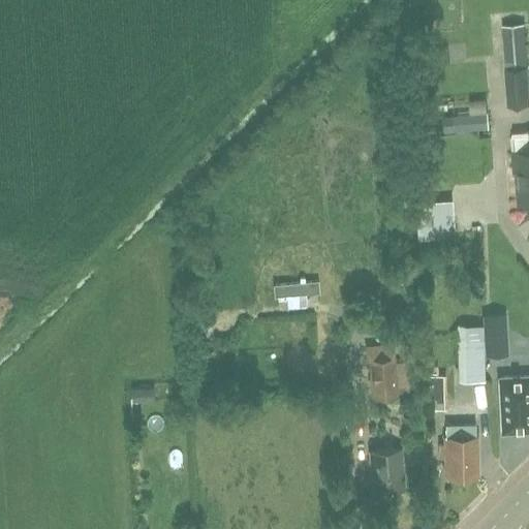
[(502,25),(505,69),(508,106),(528,104),(528,74),(525,23),(502,25)]
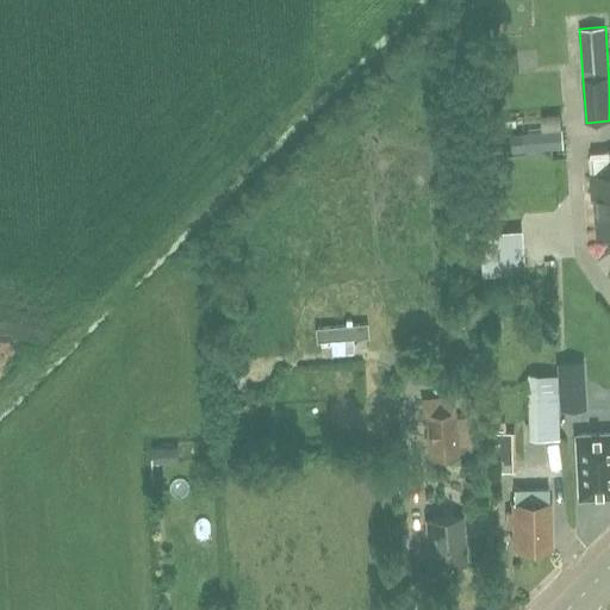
[(564,149),(561,129),(523,132),(524,151),(564,149)]
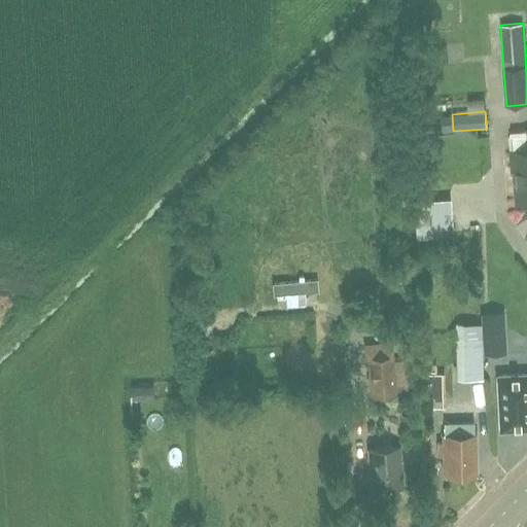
[(526,151),(511,153),(513,172),(516,172),(518,202),(526,201),(526,151)]
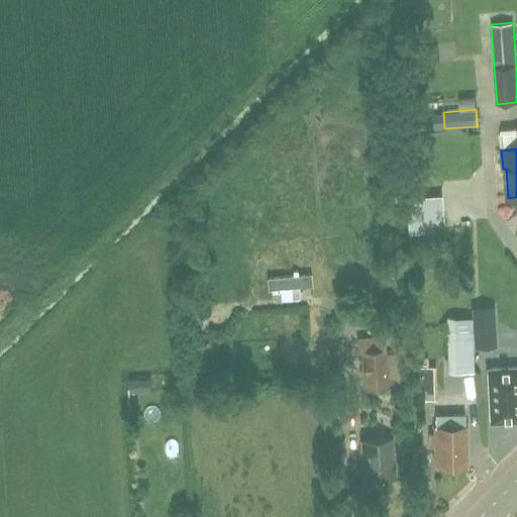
[(419,225),(421,225),(441,223),(442,223),(441,197),(420,199),(405,200),(407,225),(409,225),(409,231),(420,230),(419,225)]
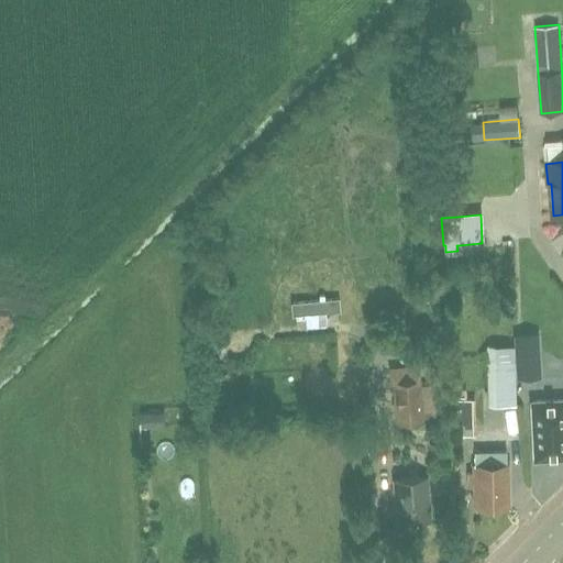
[(420,361),(420,365),(433,365),(432,334),(416,335),(417,361),(420,361)]
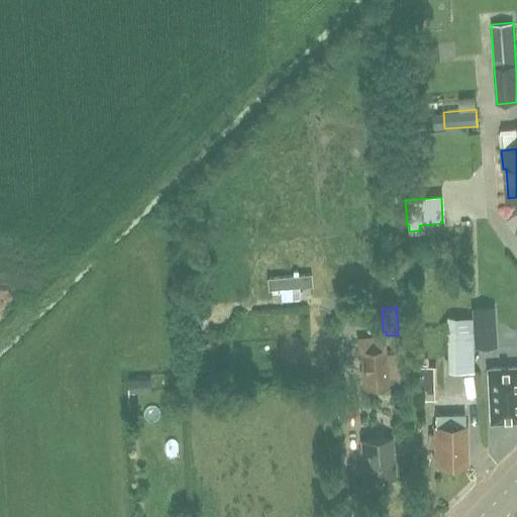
[(446,318),(447,346),(447,374),(475,373),(473,317),(446,318)]
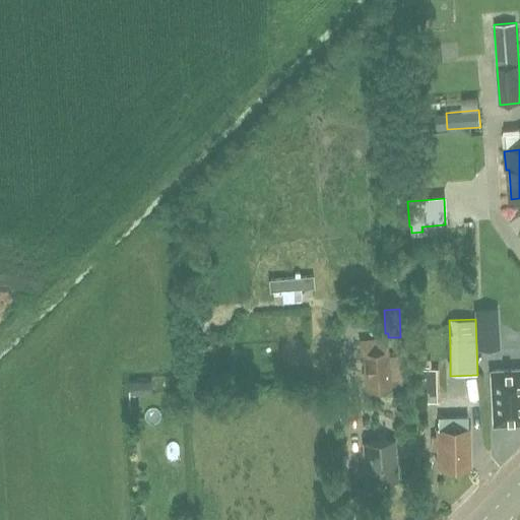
[(402,355),(387,356),(363,359),(366,391),(389,389),(389,387),(402,386),(401,379),(404,378),(402,355)]
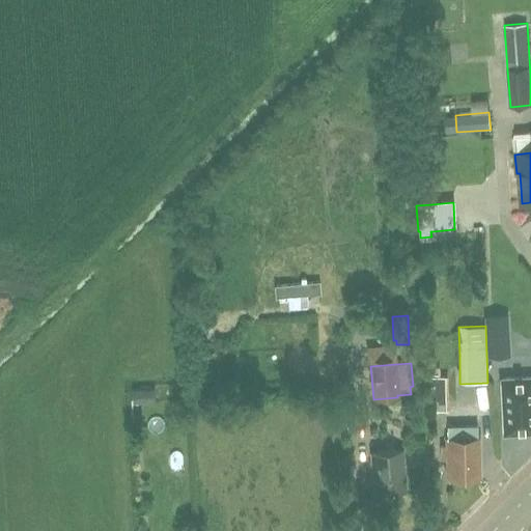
[(530,378),(502,380),(504,434),(530,431),(530,378)]
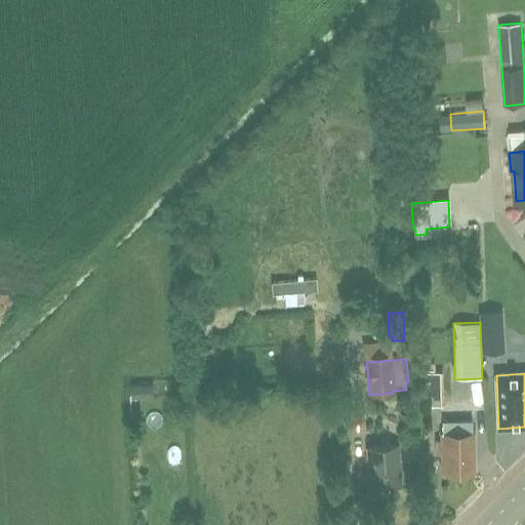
[(154,397),(153,384),(130,386),(131,399),(154,397)]
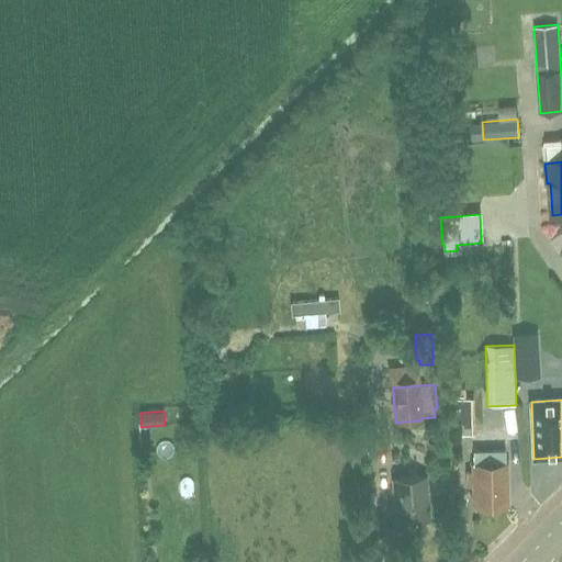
[(476,506),(507,504),(505,451),(473,452),(474,473),(469,473),(470,486),(475,486),(476,506)]
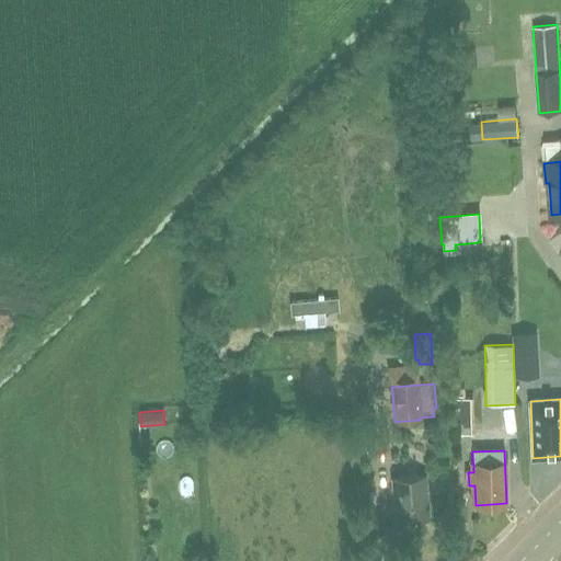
[(395,521),(427,518),(424,477),(391,479),(395,521)]
